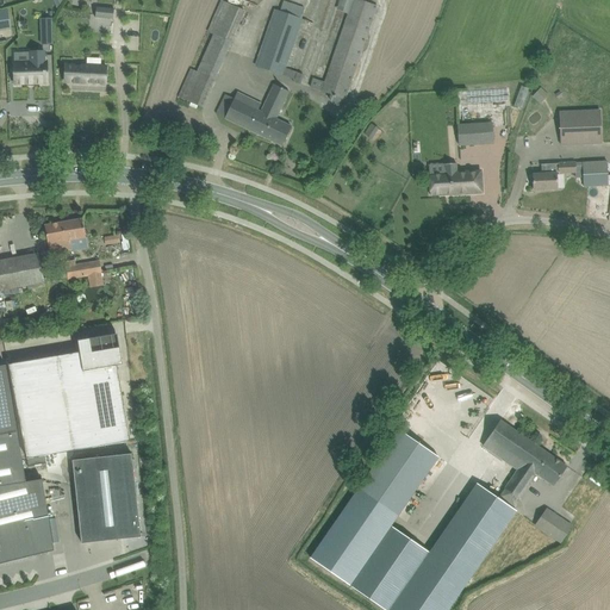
[(215,35),(198,73),(192,69),(179,97),(192,103),(198,105),(203,107),(215,81),(231,42),(246,11),(221,0),(207,32),(215,35)]
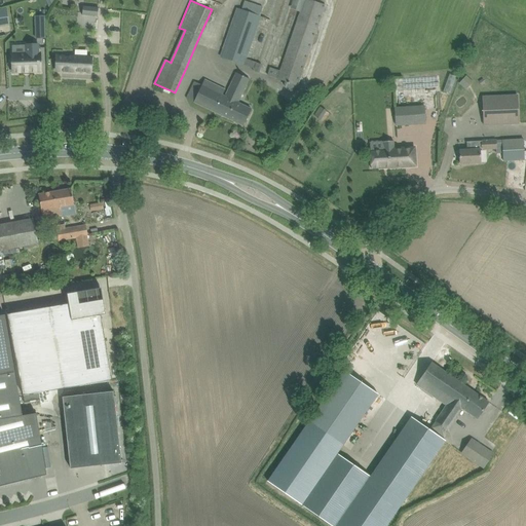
[(270,68),(268,75),(277,78),(277,79),(286,81),(284,86),(296,90),(298,85),(325,5),(309,0),(304,0),(300,12),(280,71),(270,68)]
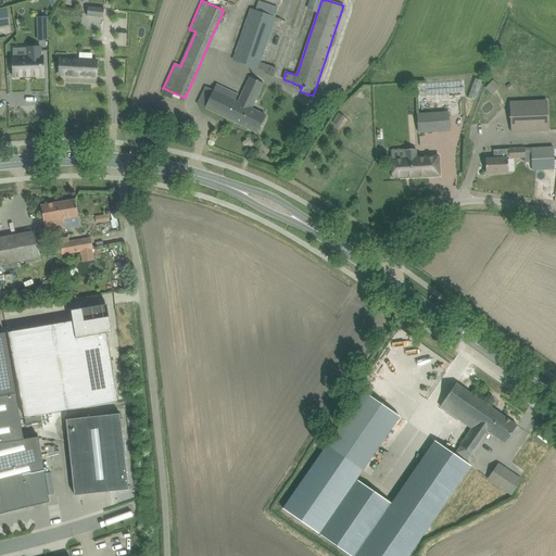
[(250,9),(232,60),(268,73),(267,74),(274,76),(277,68),(272,66),(270,66),(261,63),(276,17),(274,16),(277,7),(258,1),(255,11),(250,9)]
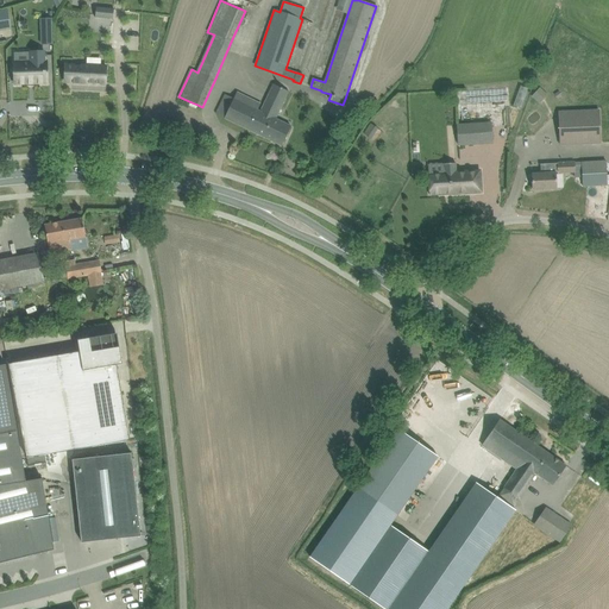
[(96,7),(96,18),(114,20),(115,10),(96,7)]
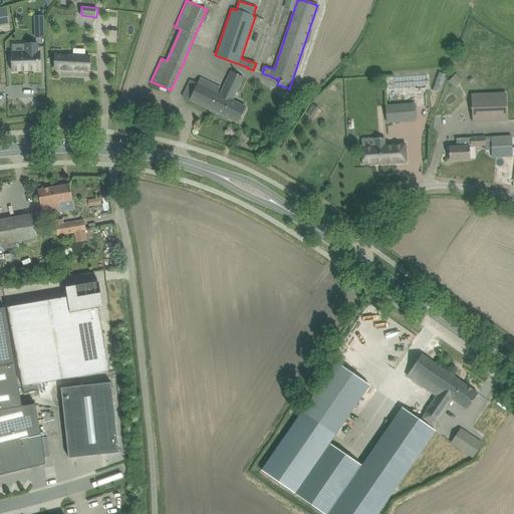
[(0,25),(5,25),(9,24),(6,9),(2,9),(0,9),(0,25)]
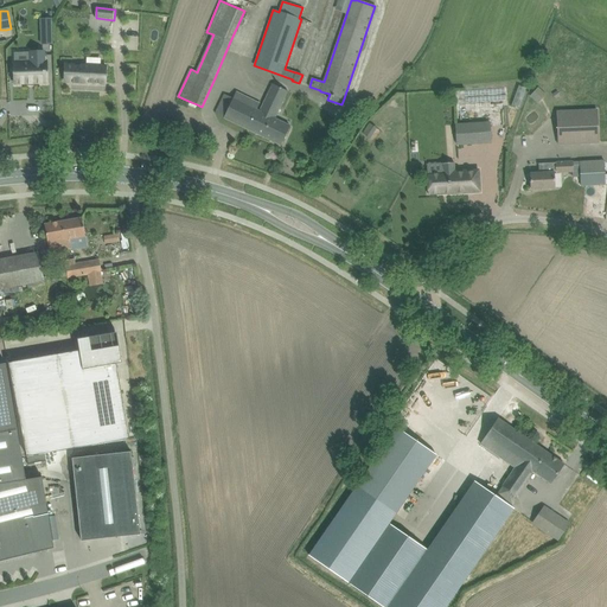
[(52,19),(40,19),(42,45),(53,44),(52,19)]
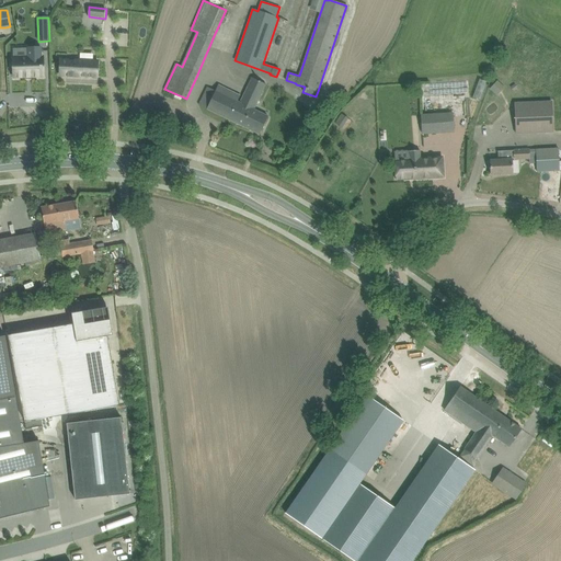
[(29,58),(13,58),(14,77),(44,76),(43,57),(42,57),(41,47),(29,48),(29,58)]
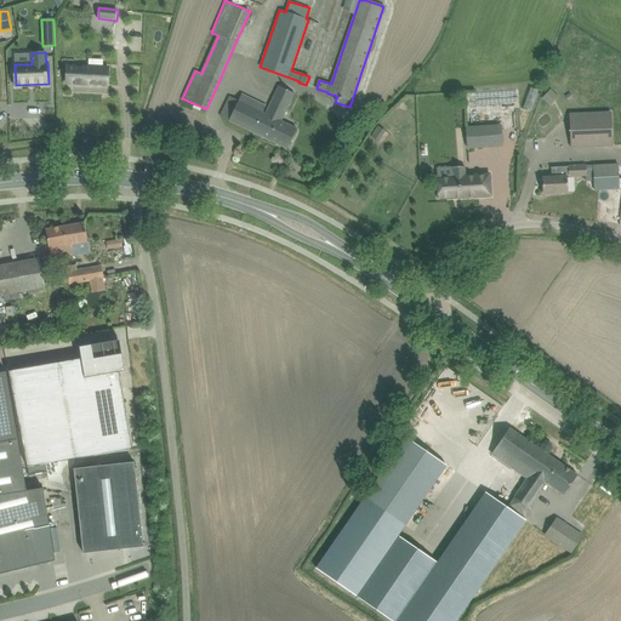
[(109,68),(67,67),(66,81),(66,84),(75,84),(75,86),(81,86),(81,84),(91,85),(95,86),(95,85),(98,85),(98,86),(102,86),(102,85),(108,85),(108,83),(109,68)]
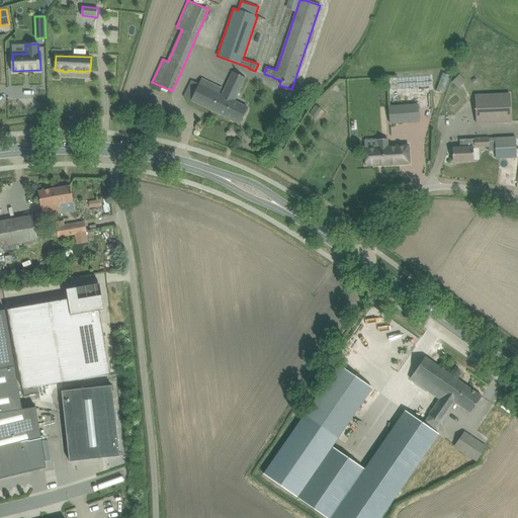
[(191,81),(188,88),(184,97),(240,124),(248,108),(235,101),(246,78),(233,72),(222,95),(220,94),(222,89),(201,79),(199,84),(191,81)]
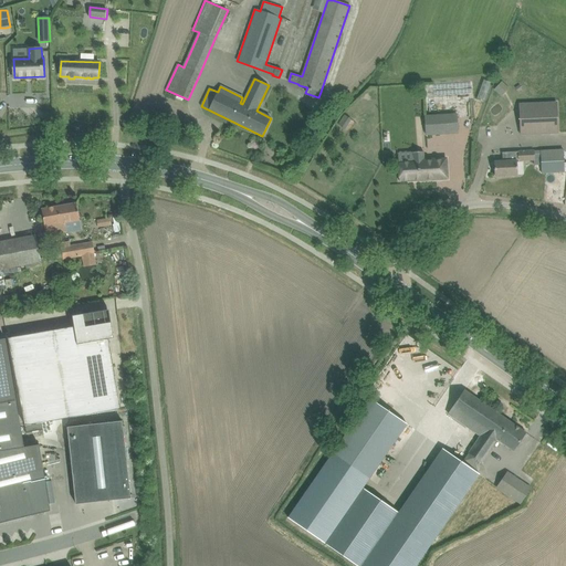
[(494,90),(502,97),(510,88),(502,81),(494,90)]
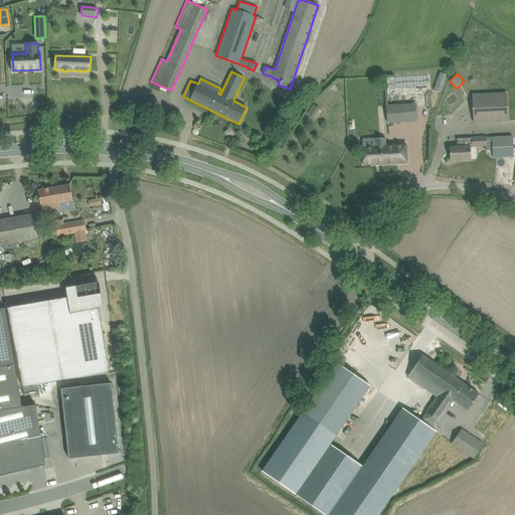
[(472,95),(473,122),(507,120),(506,94),(472,95)]
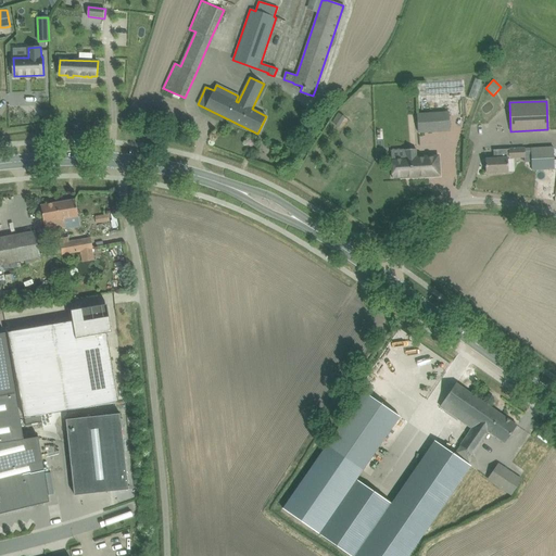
[(418,133),(450,130),(449,112),(417,114),(418,133)]
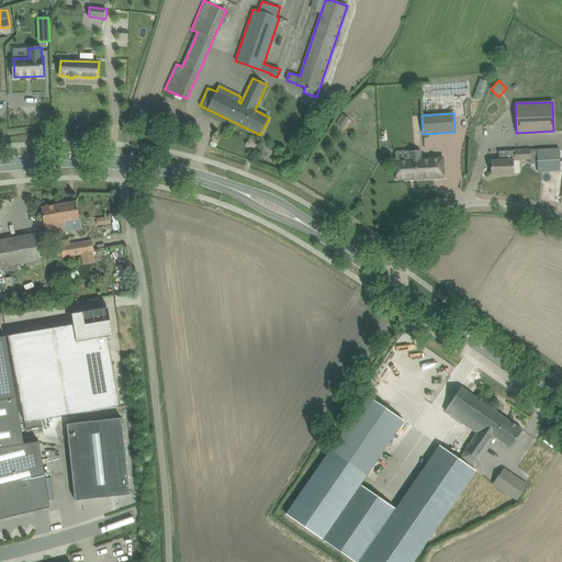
[(560,161),(560,160),(559,148),(530,150),(515,150),(498,152),(499,160),(491,160),(492,176),(514,173),(514,159),(515,159),(515,160),(530,159),(530,164),(538,164),(538,172),(561,171),(560,161)]
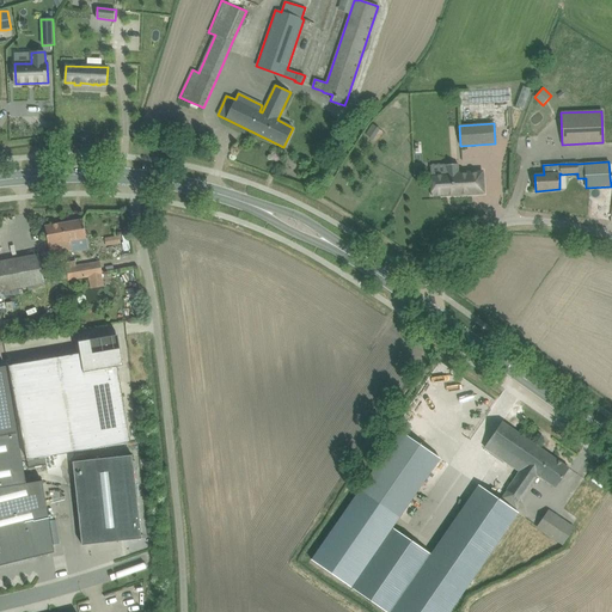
[(484,193),(483,171),(459,173),(458,164),(446,165),(446,173),(432,175),(433,196),(484,193)]
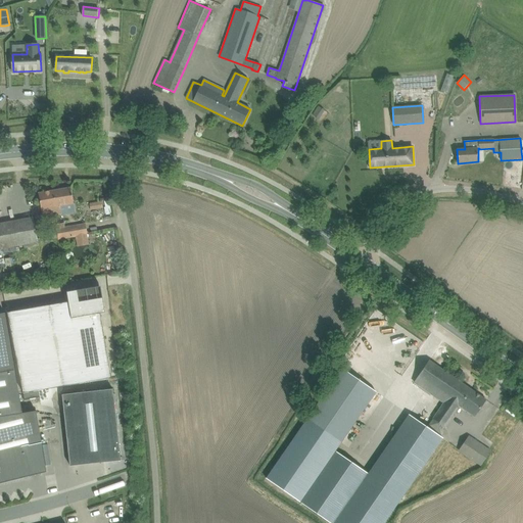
[(72,188),(53,191),(56,206),(53,207),(55,216),(62,215),(60,206),(74,203),(73,198),(72,188)]
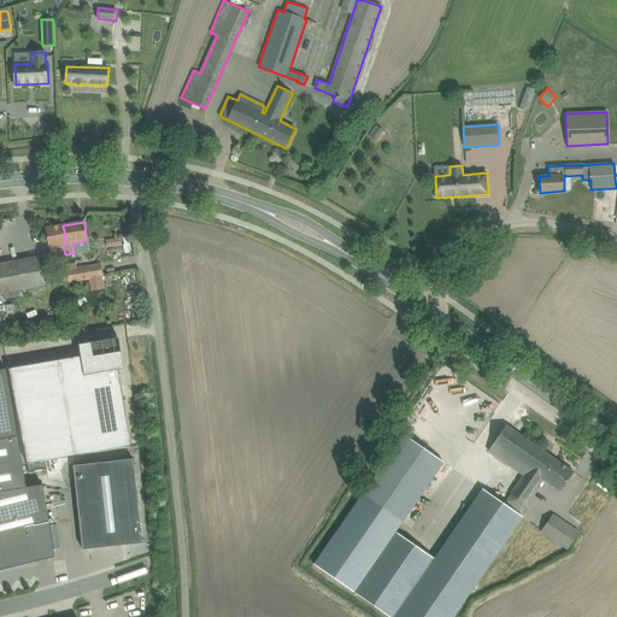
[(66,244),(63,225),(46,228),(51,257),(65,254),(63,245),(66,244)]
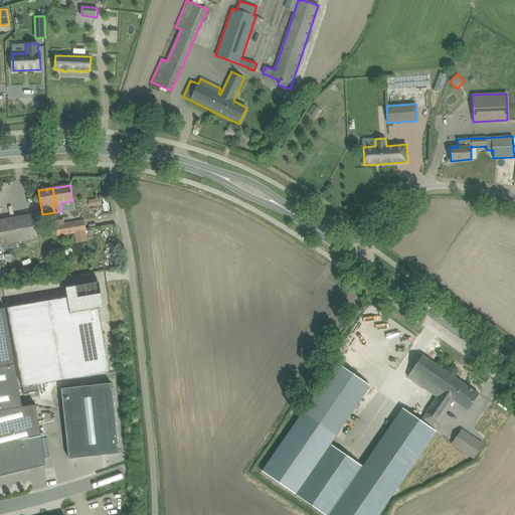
[(0,245),(37,239),(34,224),(32,214),(0,220),(0,245)]
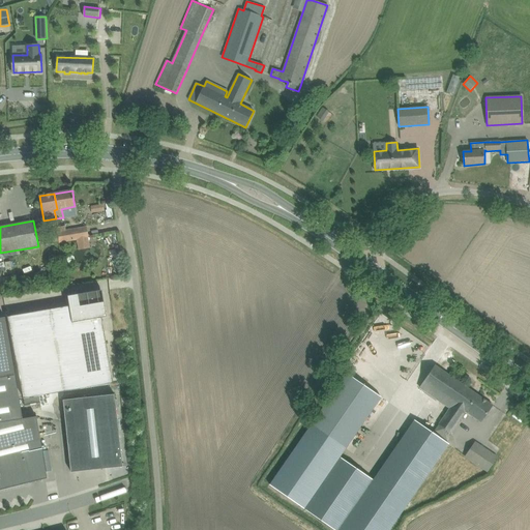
[(56,228),(59,242),(78,239),(79,249),(90,248),(87,227),(66,230),(65,226),(56,228)]
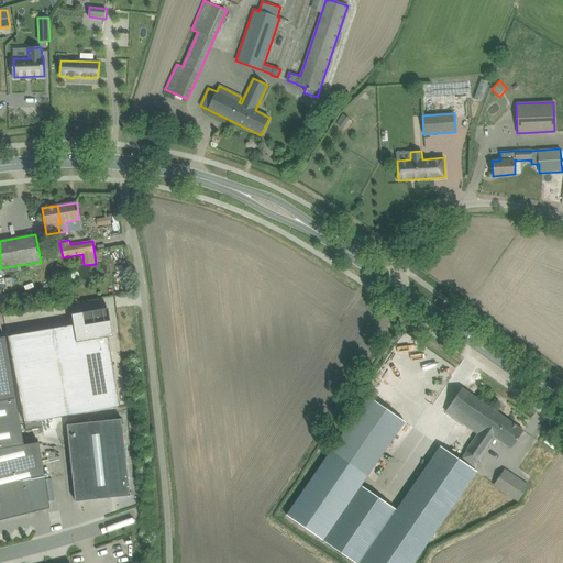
[(8,337),(24,423),(120,408),(108,338),(113,338),(109,308),(72,315),(74,326),(8,337)]
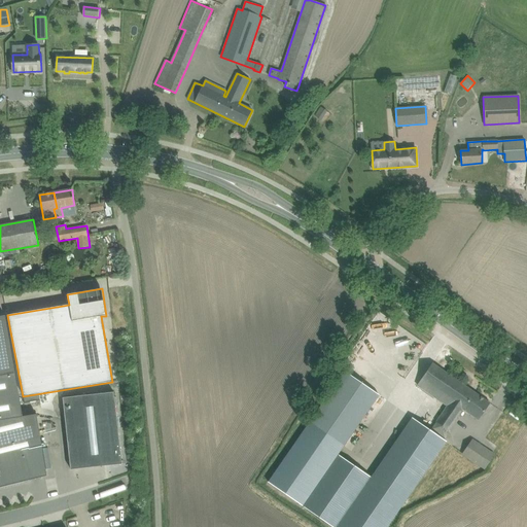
[(0,316),(0,487),(47,477),(36,414),(23,417),(5,316),(0,316)]
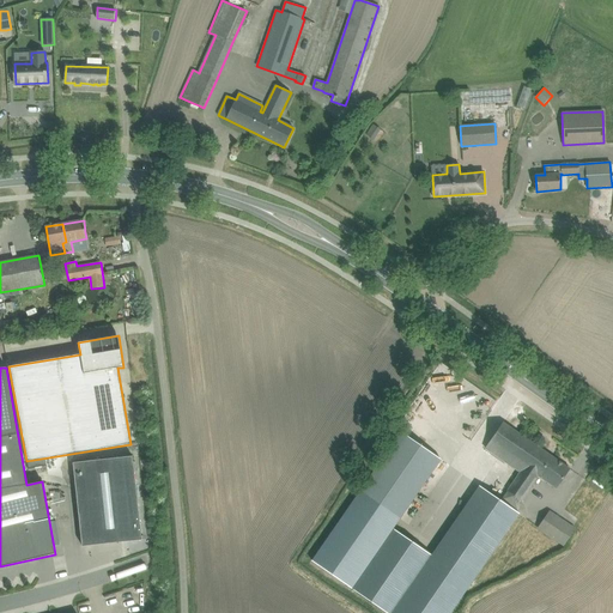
[(503,423),(496,432),(485,448),(521,473),(502,501),(516,510),(539,477),(557,489),(564,479),(570,469),(503,423)]
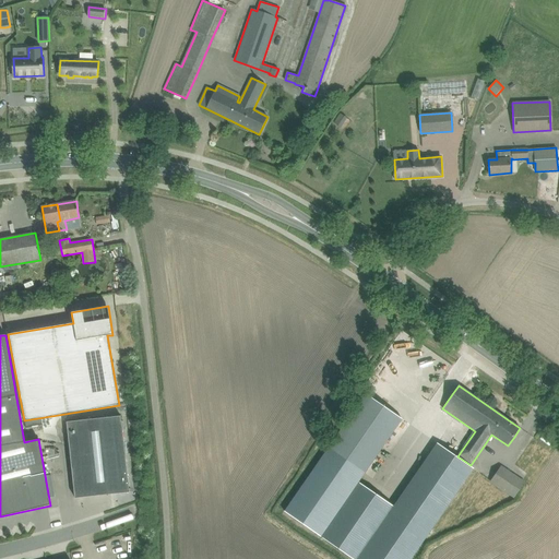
[(366,394),(284,511),(354,558),(357,558),(394,507),(358,482),(402,419),(366,394)]
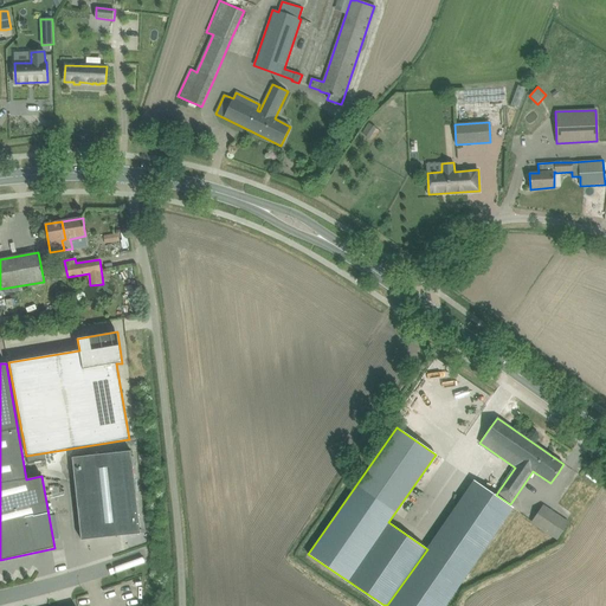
[(72,457),(82,540),(140,534),(131,451),(72,457)]
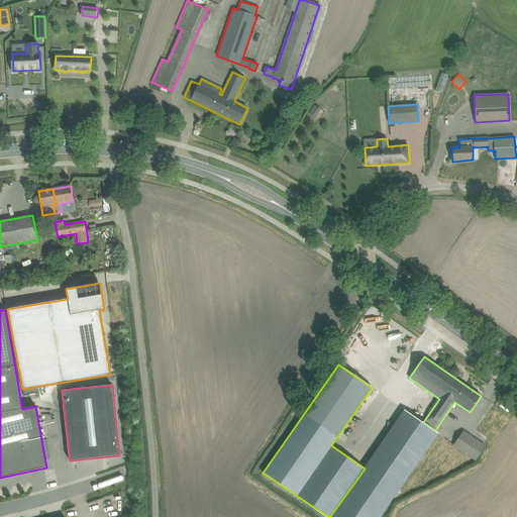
[(23,389),(24,397),(39,395),(38,387),(23,389)]
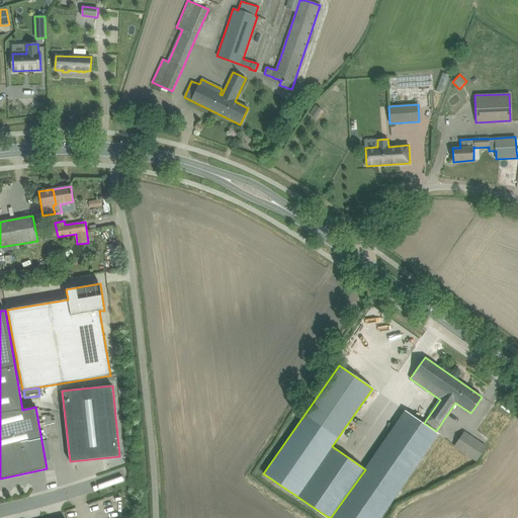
[(365,469),(331,517),(380,517),(439,434),(405,411),(365,469)]
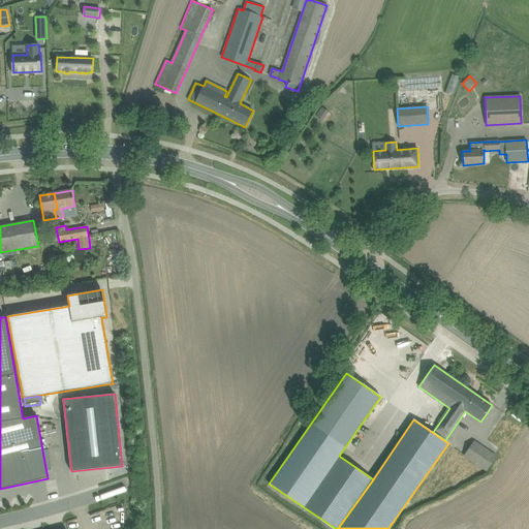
[(465,456),(487,470),(496,456),(474,441),(465,456)]
